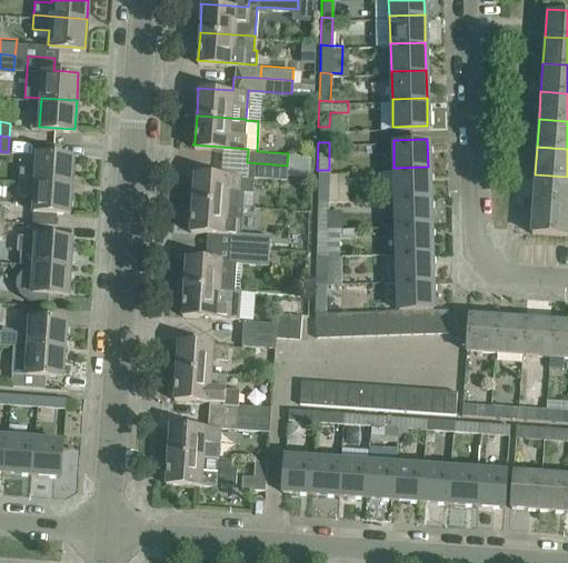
[(19,164),(18,178),(70,182),(72,153),(37,151),(36,166),(19,164)]
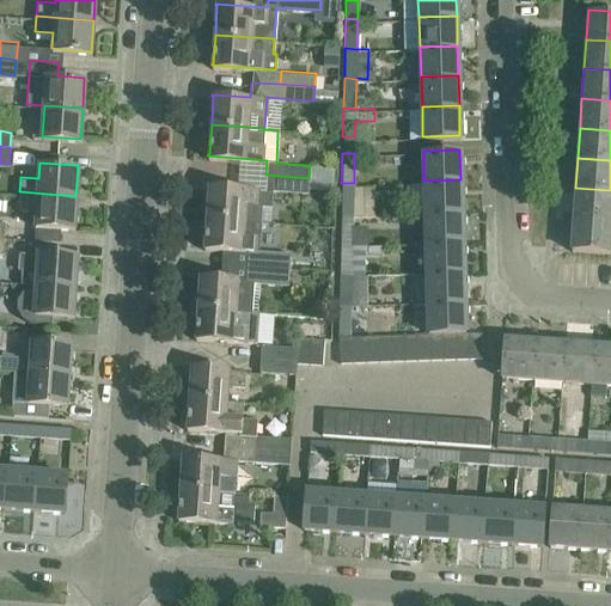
[(264,188),(273,188),(307,190),(309,178),(266,175),(264,188)]
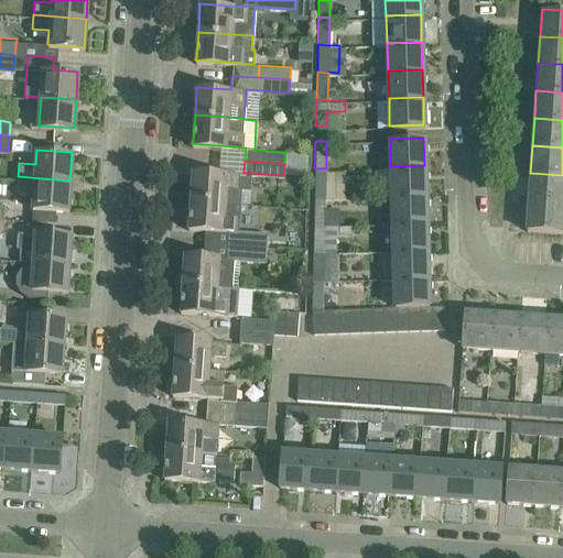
[(390,166),(391,194),(425,193),(424,165),(390,166)]
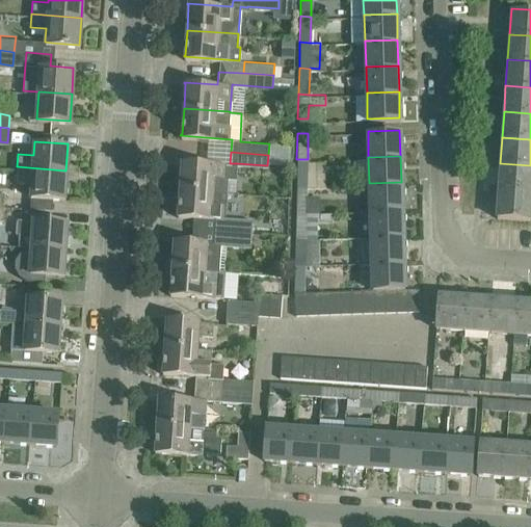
[(307,185),(308,159),(296,159),(296,185),(307,185)]
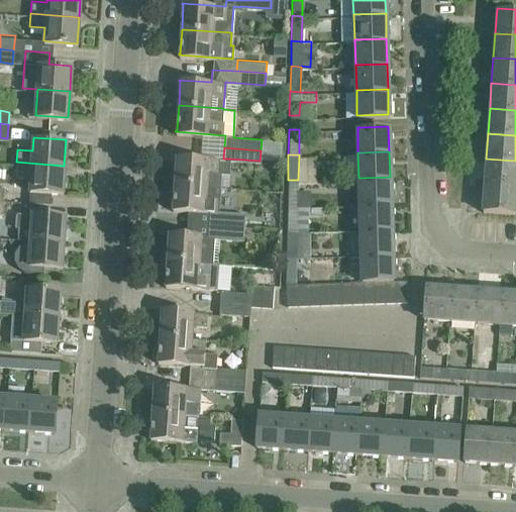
[(177,158),(175,181),(220,185),(221,172),(228,172),(229,160),(176,156),(176,158),(177,158)]
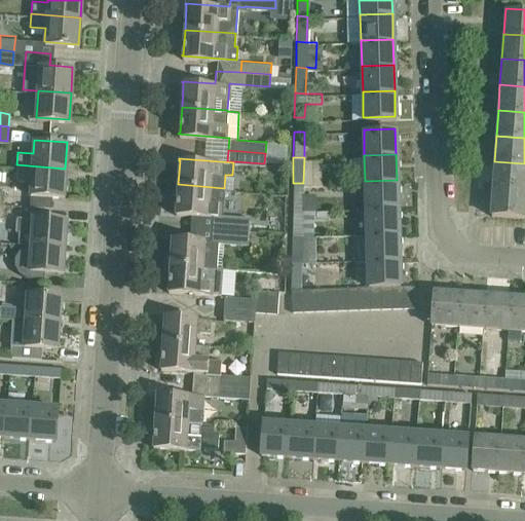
[(524,163),(494,161),(492,187),(524,189),(524,188),(524,187),(524,163)]
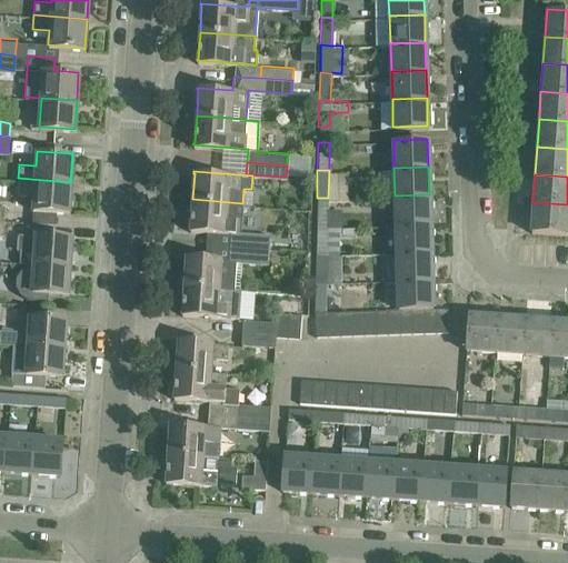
[(70,182),(18,178),(17,192),(33,193),(32,208),(68,211),(70,182)]
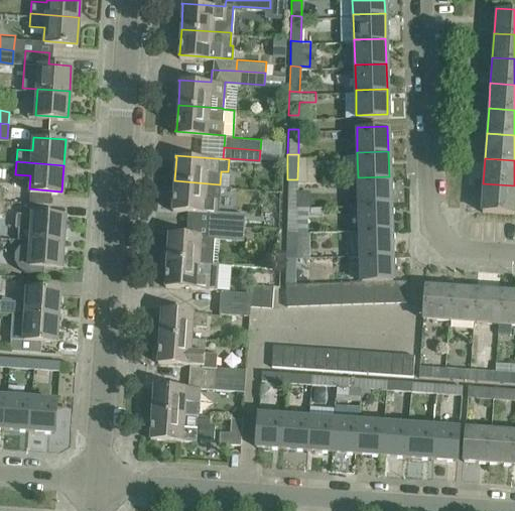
[(358,177),(359,203),(390,202),(389,176),(358,177)]
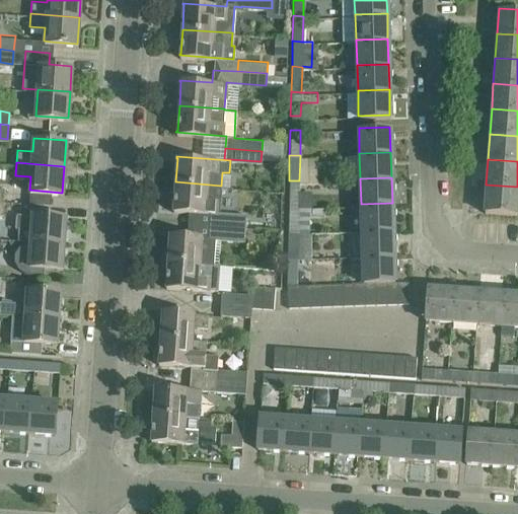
[(289,180),(288,204),(298,205),(299,180),(289,180)]
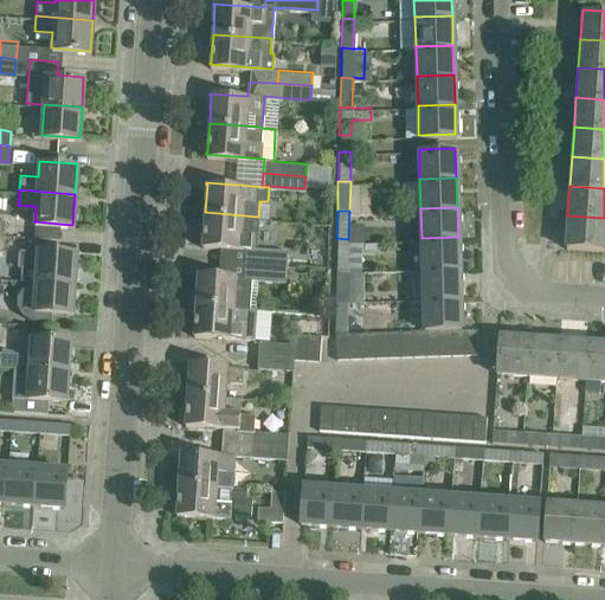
[(257,232),(258,217),(205,212),(203,243),(201,242),(201,244),(239,246),(244,246),(243,260),(285,264),(287,247),(256,245),(257,232)]
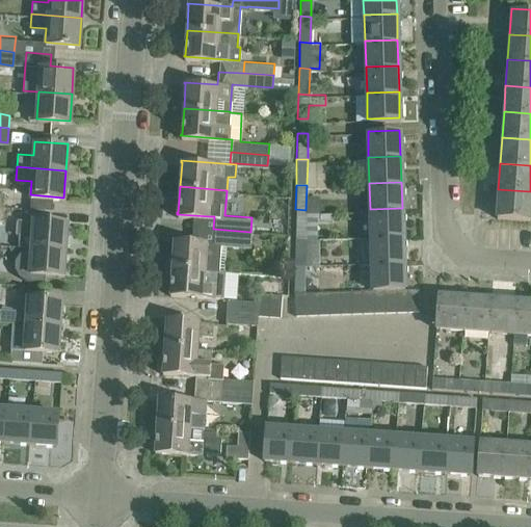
[(530,191),(498,189),(496,215),(529,217),(530,191)]
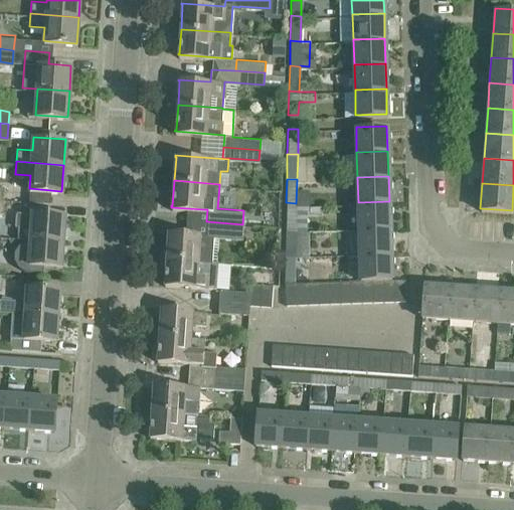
[(389,201),(358,202),(359,227),(389,226),(389,201)]
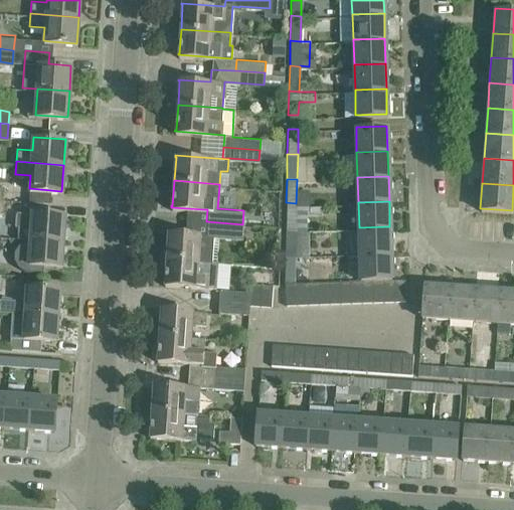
[(307,203),(296,203),(286,202),(285,228),(307,229),(307,220),(295,220),(296,209),(307,209),(307,203)]
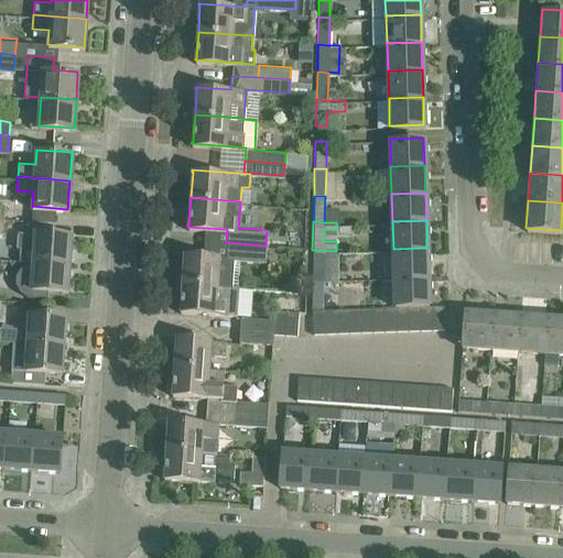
[(33,259),(33,260),(68,262),(71,233),(17,230),(15,244),(19,245),(18,258),(33,259)]
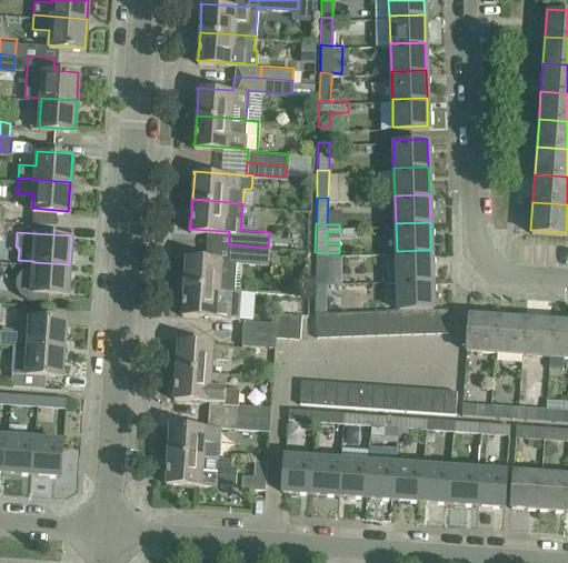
[(268,248),(228,244),(227,258),(185,255),(185,257),(186,257),(185,284),(239,289),(239,288),(235,287),(236,259),(267,261),(268,248)]
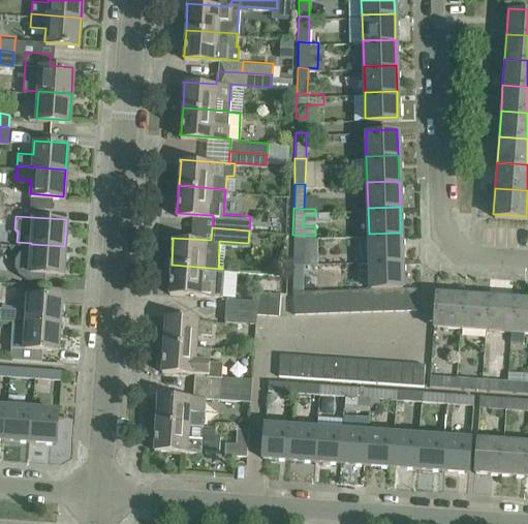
[(401,259),(400,233),(369,234),(369,259),(401,259)]
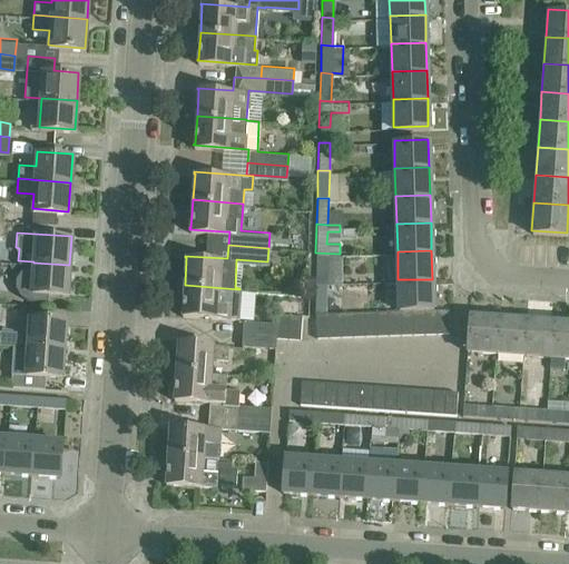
[(339,282),(340,254),(315,253),(315,282),(339,282)]
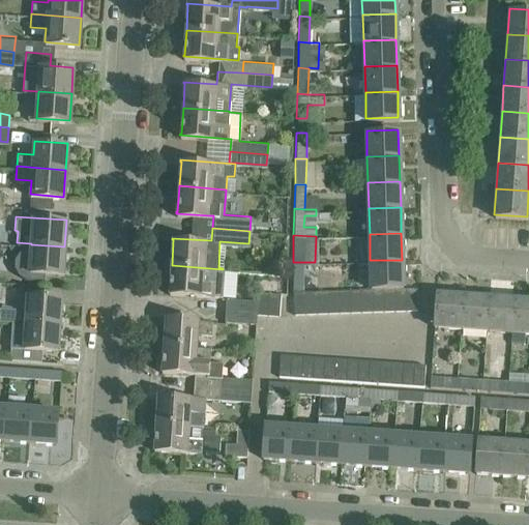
[(64,246),(31,244),(31,246),(27,246),(23,248),(20,249),(18,252),(16,254),(15,256),(13,259),(13,261),(13,264),(13,265),(15,267),(16,269),(17,270),(18,272),(20,274),(22,275),(24,276),(27,276),(29,278),(31,276),(33,276),(35,275),(36,275),(38,273),(40,271),(62,272),(64,246)]
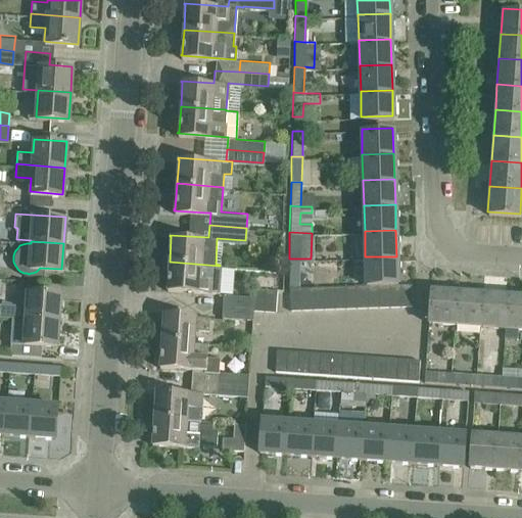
[(397,282),(396,256),(365,256),(366,282),(367,282),(377,282),(388,282),(397,282)]
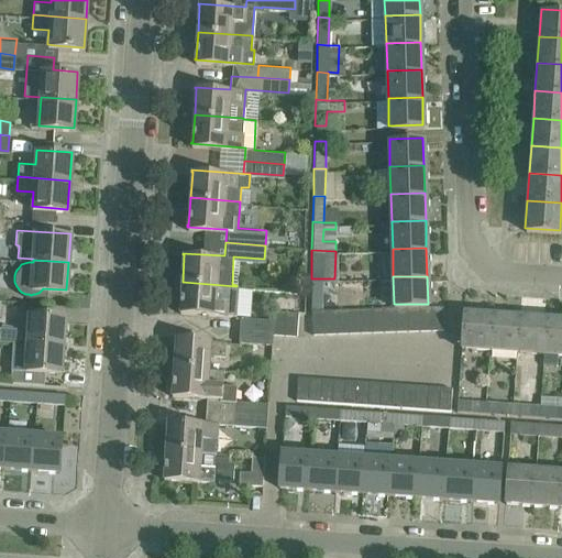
[(334,279),(311,279),(310,305),(333,306),(334,279)]
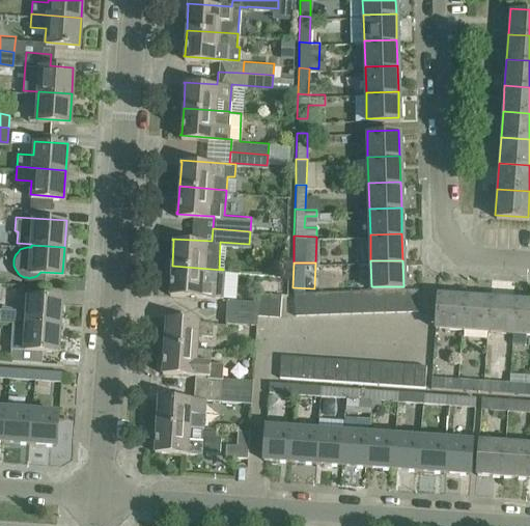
[(223,270),(172,266),(170,291),(169,291),(169,293),(222,296),(223,270)]
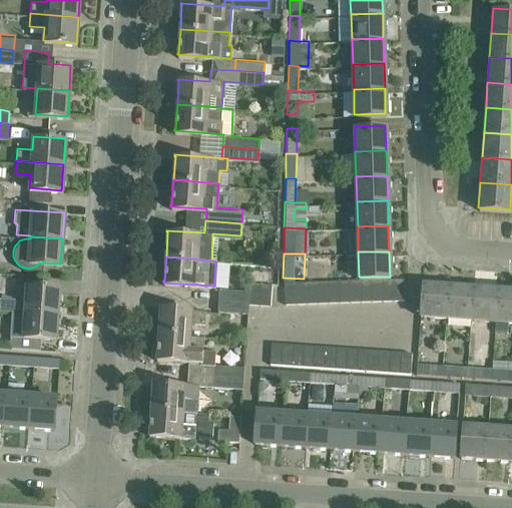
[(403,276),(392,277),(392,298),(404,298),(403,276)]
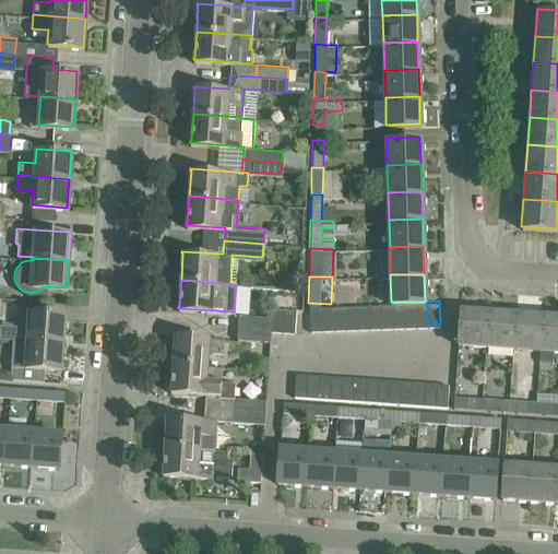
[(391,303),(380,303),(380,326),(392,326),(392,302),(391,302),(391,303)]
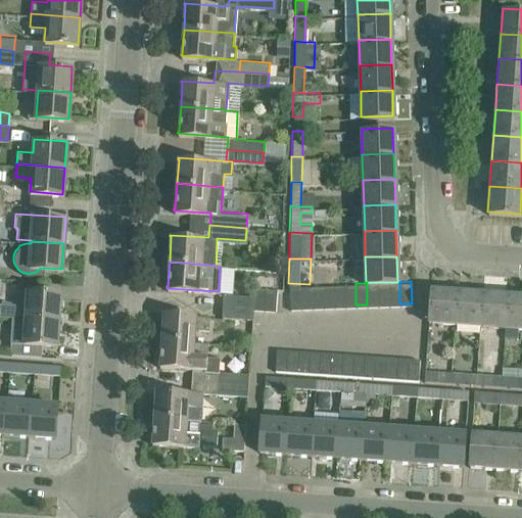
[(377,282),(367,282),(367,304),(378,304),(377,282)]
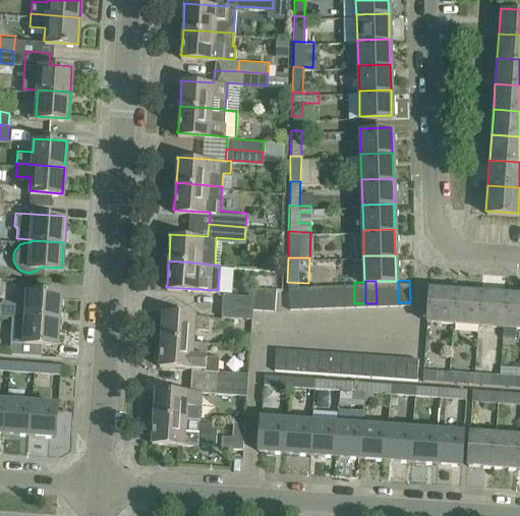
[(377,303),(388,302),(387,281),(376,281),(377,303)]
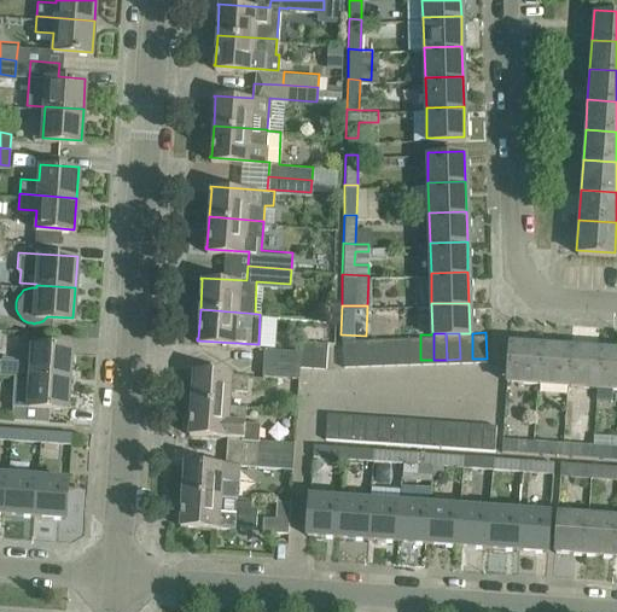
[(460,359),(472,359),(472,333),(470,333),(459,333),(460,359)]
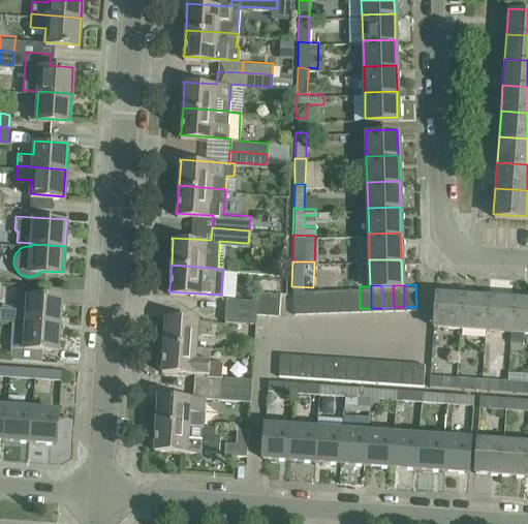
[(348,309),(360,308),(360,286),(348,287),(348,309)]
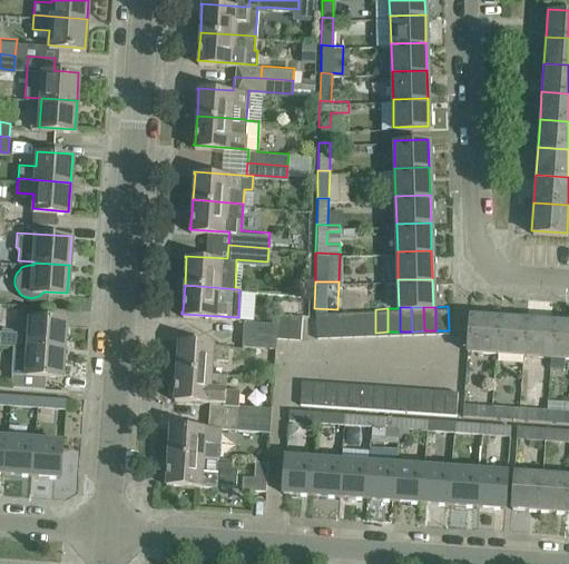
[(352,333),(364,333),(363,309),(351,310),(352,333)]
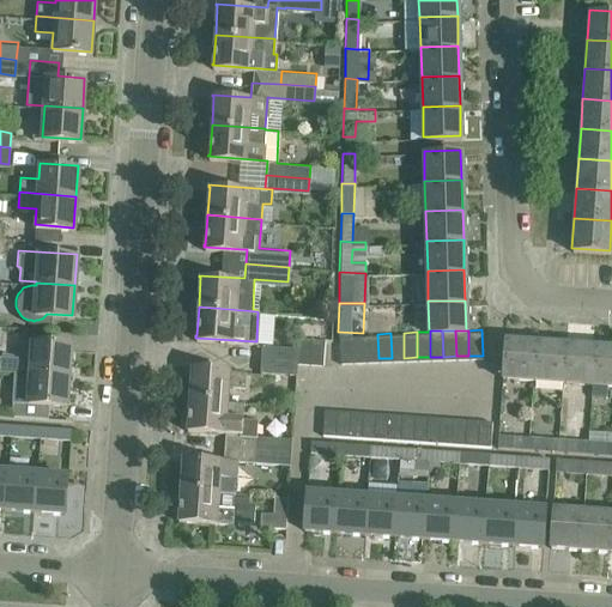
[(404,333),(391,333),(392,358),(404,358),(404,333)]
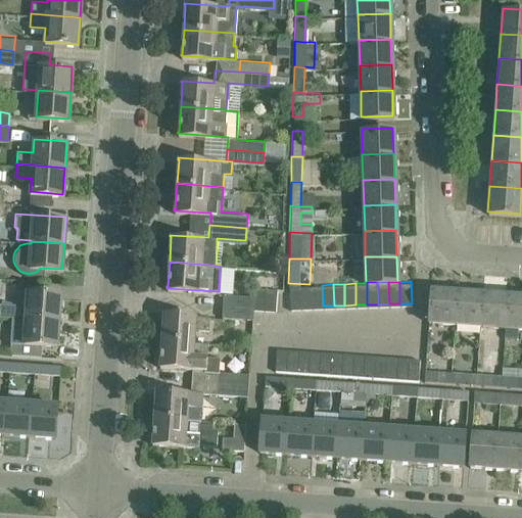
[(253,295),(252,307),(252,308),(264,308),(265,286),(253,285),(253,295)]
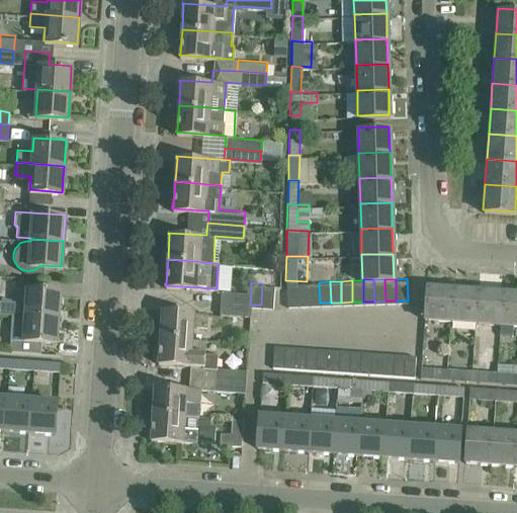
[(287,304),(297,304),(297,282),(286,283),(287,304)]
